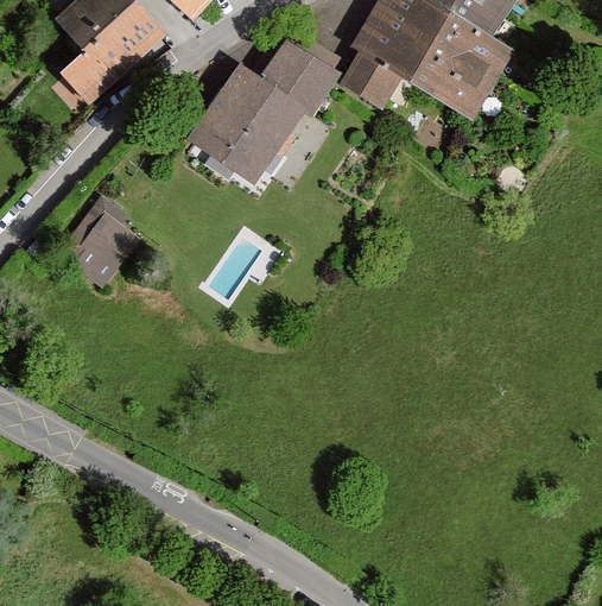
[(162,32),(132,0),(75,0),(56,18),(84,49),(59,70),(86,100),(162,32)]
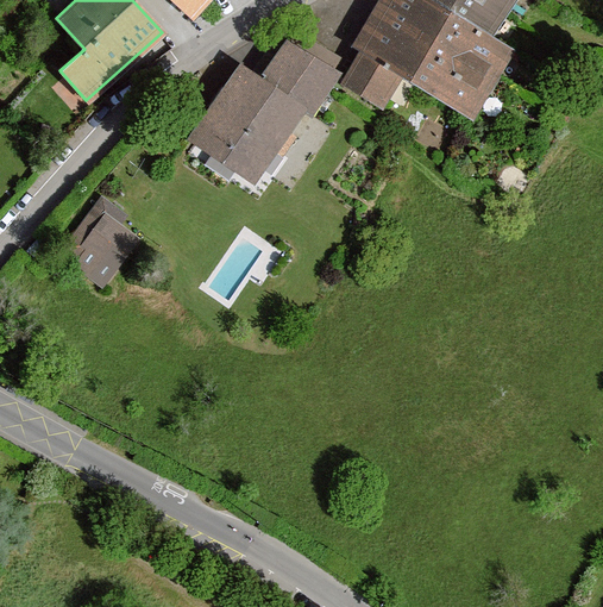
[(360,48),(341,81),(381,105),(400,72),(472,114),(513,49),(490,37),(432,0),(378,0),(352,43),(360,48)]
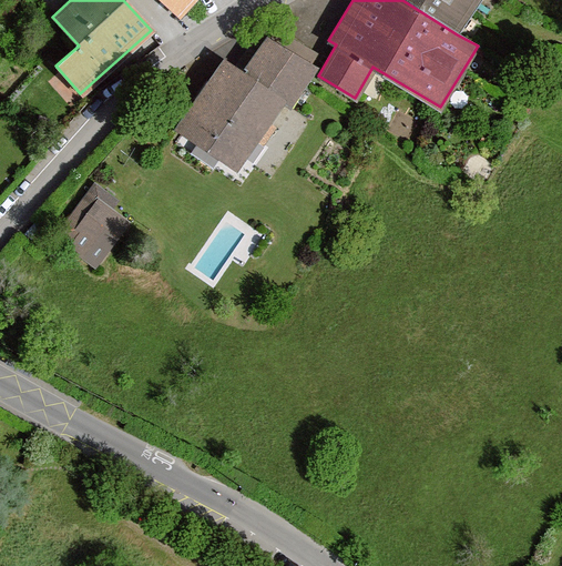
[(402,0),(457,34),(479,0),(402,0)]
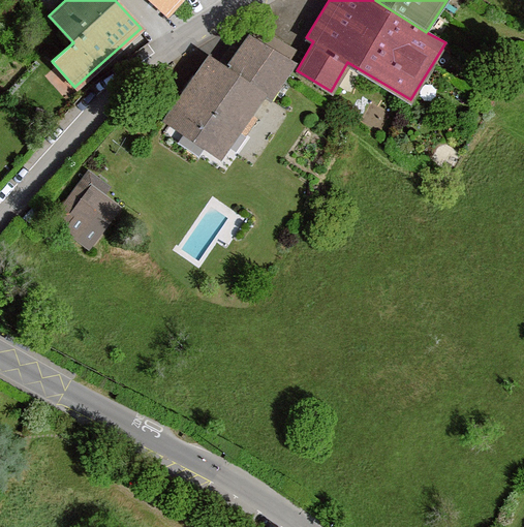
[(207,54),(162,120),(218,157),(262,94),(269,99),(293,63),(248,34),(226,67),(207,54)]
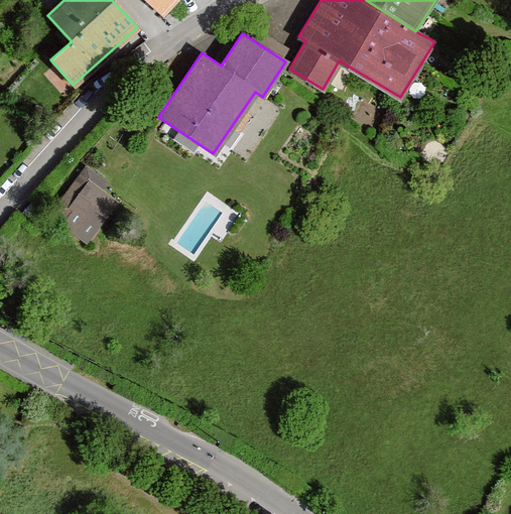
[(96,227),(115,201),(80,175),(60,202),(96,227)]
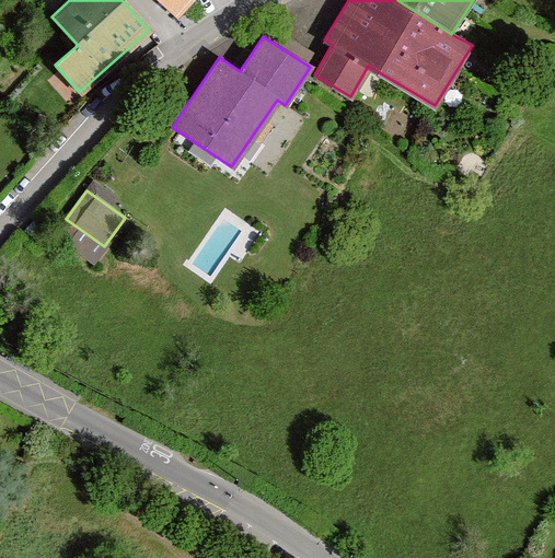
All buildings are outlined.
